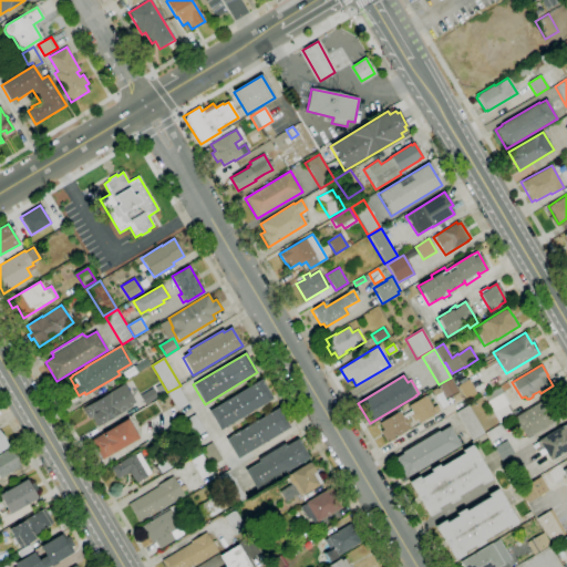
[(465,401),(457,387),(460,384),(457,381),(465,377),(467,380),(468,380),(477,394),(465,401)]
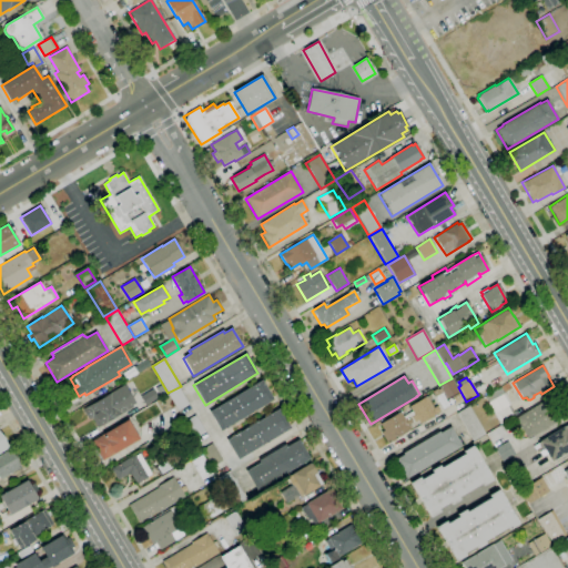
[(447,399),(443,393),(436,397),(433,392),(438,388),(440,387),(439,386),(452,378),(459,392),(447,399)]
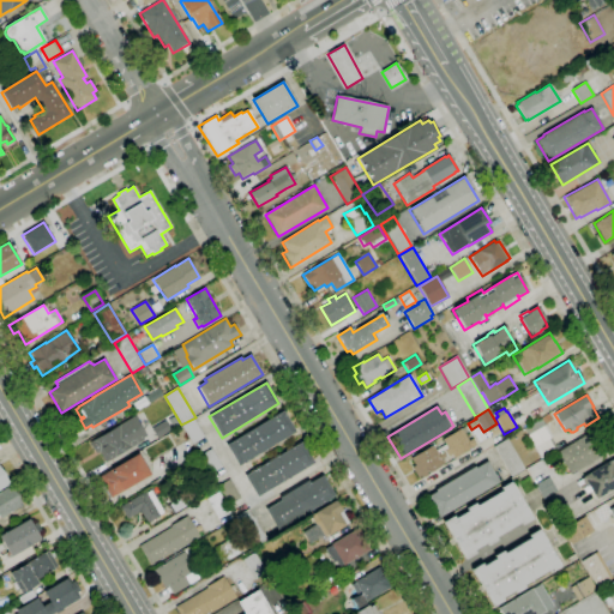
[(239,467),(226,446),(283,410),(295,432),(239,467)]
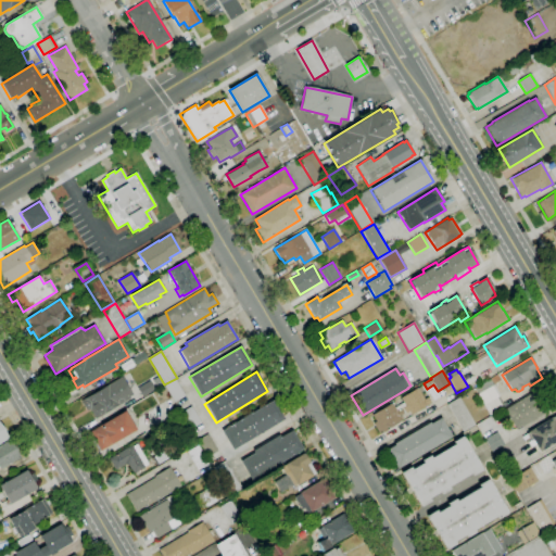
[(96,419),(90,408),(87,411),(80,401),(122,376),(134,395),(129,397),(130,399),(96,419)]
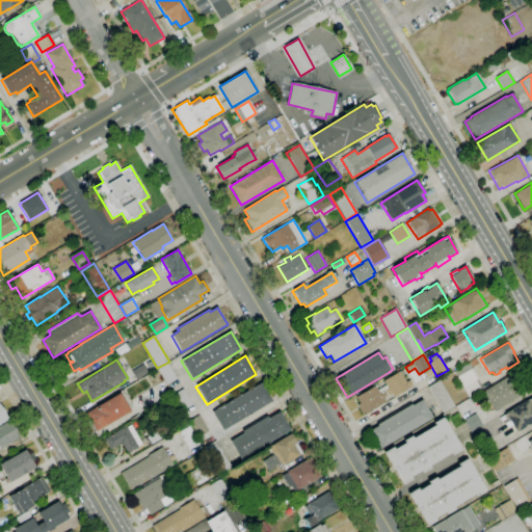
[(144,364),(148,371),(155,368),(151,361),(144,364)]
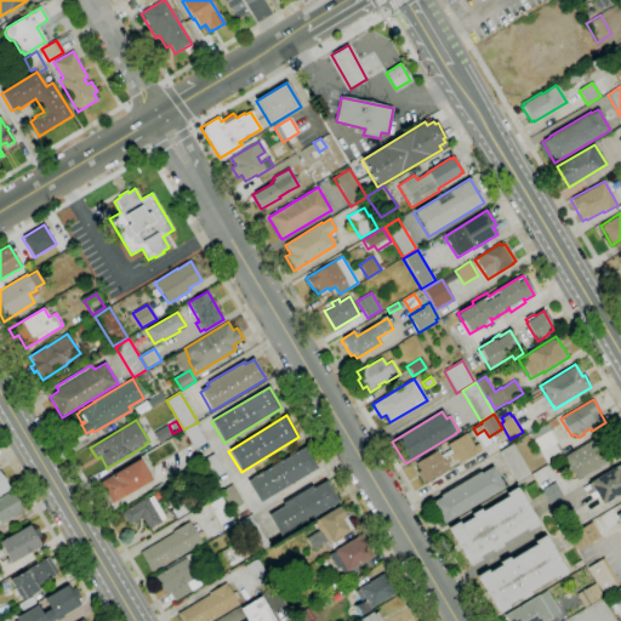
[(194,450),(183,431),(195,423),(206,443),(194,450)]
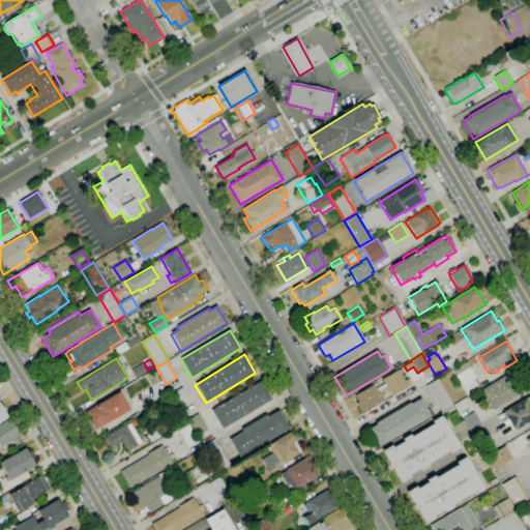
[(467,396),(461,386),(454,376),(455,376),(452,371),(467,361),(476,377),(475,378),(481,388),(467,396)]
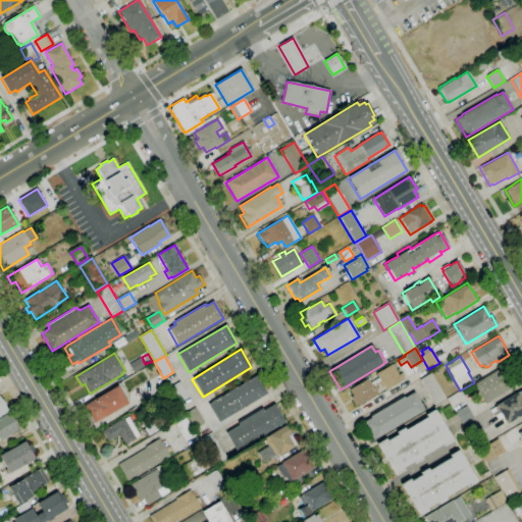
[(127,364),(132,371),(144,365),(140,357),(127,364)]
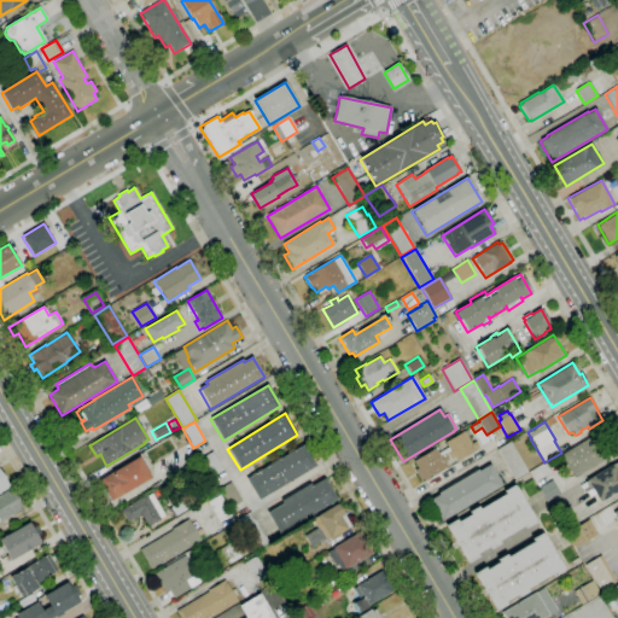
[(456,462),(454,458),(452,460),(448,454),(452,452),(445,442),(464,431),(472,443),(476,442),(479,448),(456,462)]
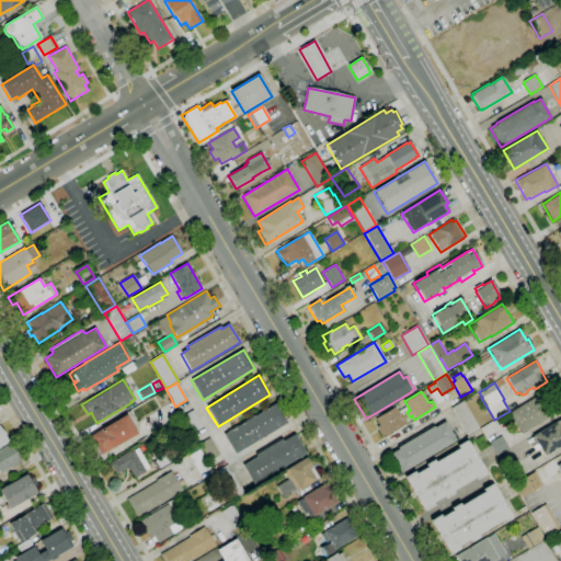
[(522,434),(517,426),(513,430),(505,418),(510,414),(508,413),(540,395),(552,415),(522,434)]
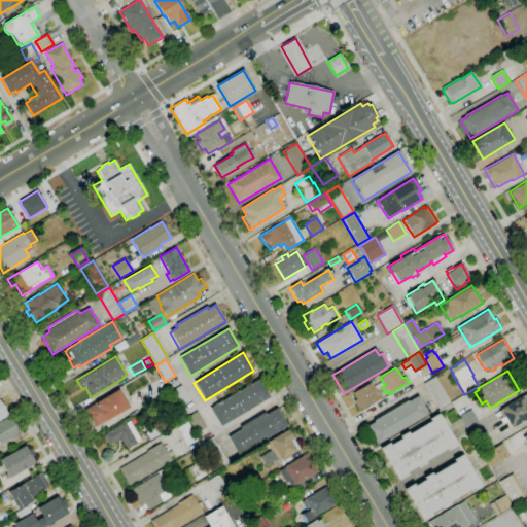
[(438,410),(423,383),(435,377),(450,402),(438,410)]
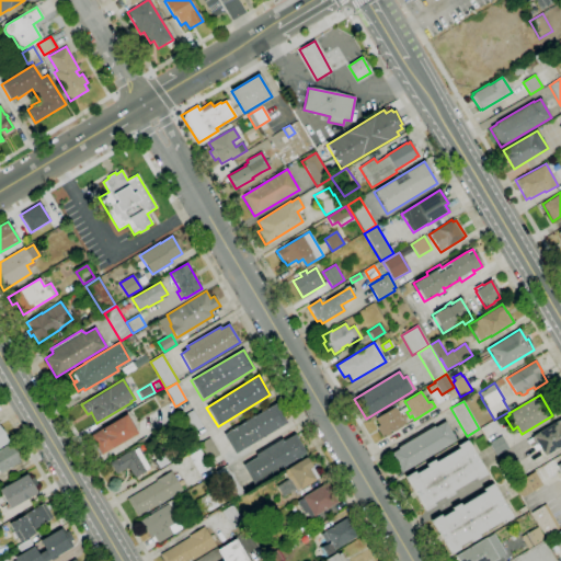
[(235,455),(224,435),(275,403),(287,423),(235,455)]
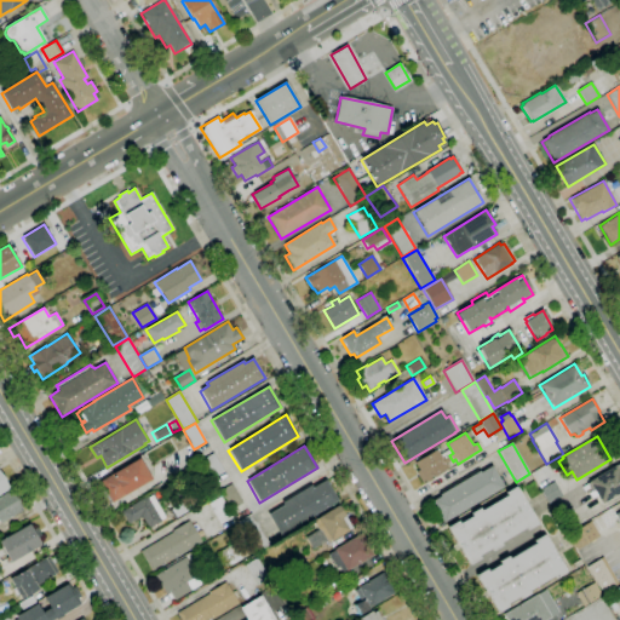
[(423,483),(415,472),(419,470),(414,463),(437,449),(437,451),(446,446),(451,453),(446,455),(449,461),(446,464),(448,469),(426,482),(426,481),(423,483)]
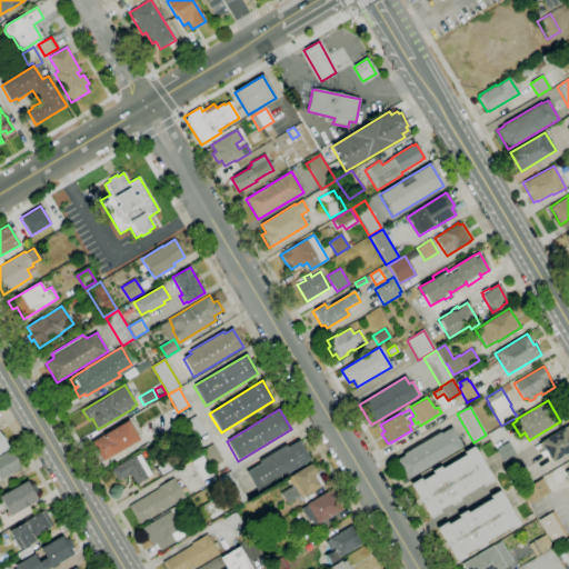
[(195,440),(185,422),(196,416),(206,433),(195,440)]
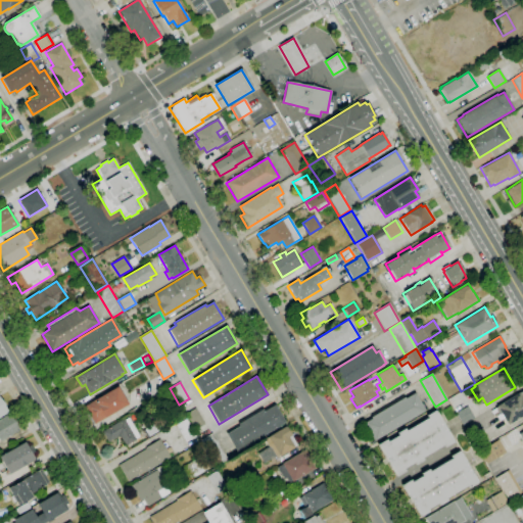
[(94,425),(84,407),(94,400),(117,386),(128,405),(94,425)]
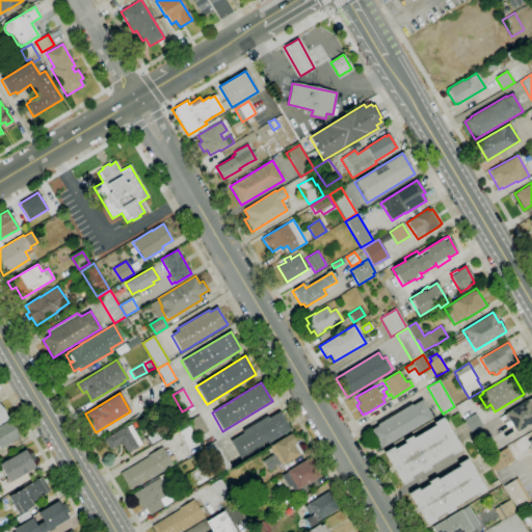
[(516,433),(505,414),(528,399),(528,400),(531,397),(531,424),(521,431),(521,430),(516,433)]
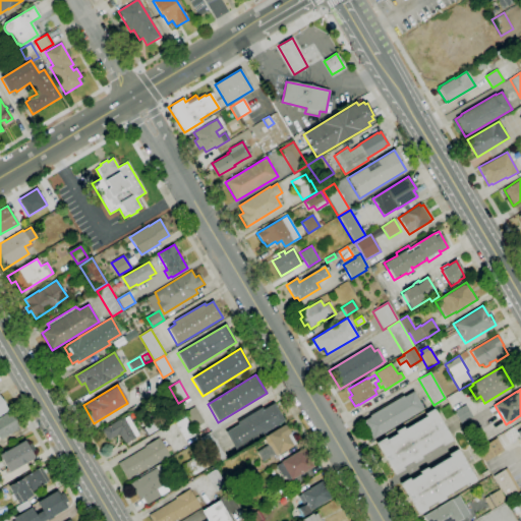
[(372,440),(362,422),(369,417),(368,415),(403,396),(403,397),(413,392),(423,409),(372,440)]
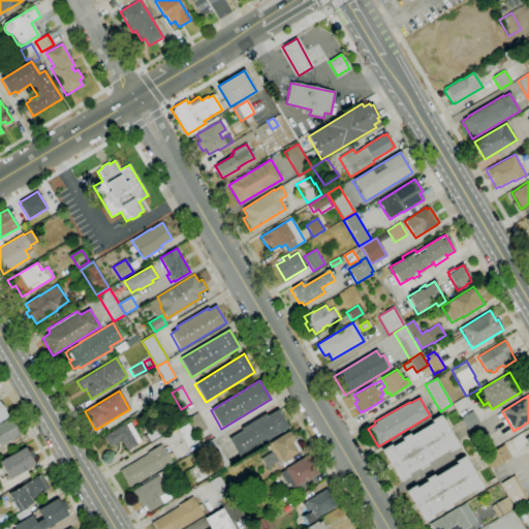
[(239,457),(228,439),(242,431),(241,429),(266,414),(267,416),(278,409),(288,428),(239,457)]
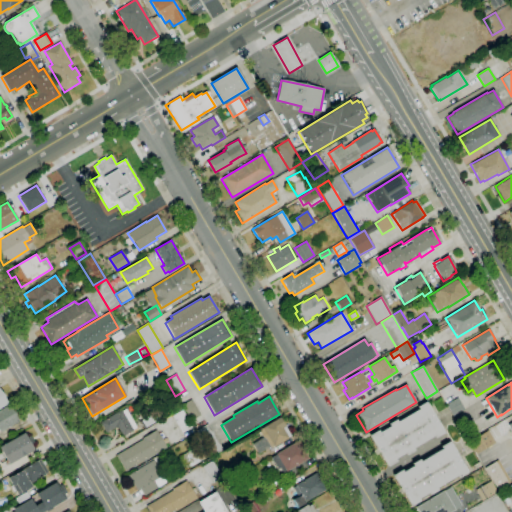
[(190,421),(181,406),(191,399),(200,415),(190,421)]
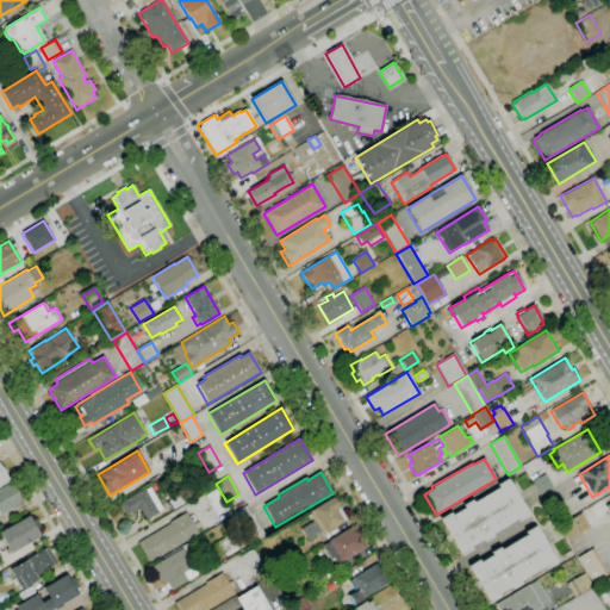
[(540,496),(531,483),(546,475),(553,489),(540,496)]
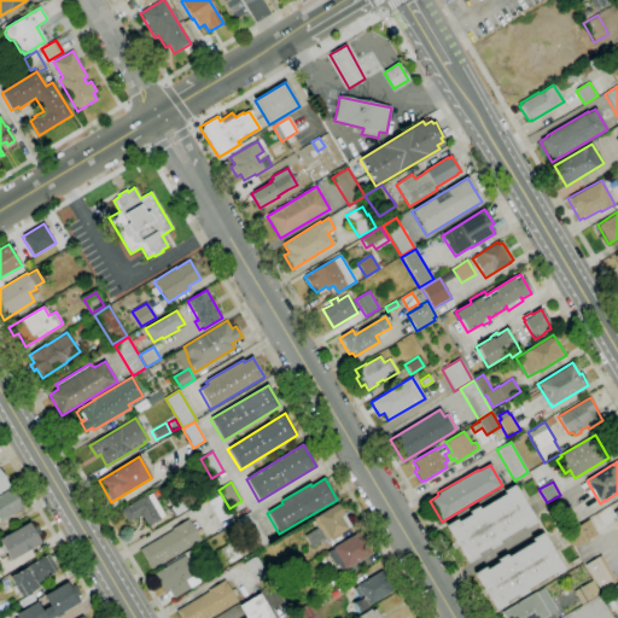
[(468,564),(445,525),(456,519),(458,522),(471,514),(470,512),(478,506),(479,509),(506,494),(503,491),(514,485),(536,523),(526,529),(525,526),(499,541),(500,543),(491,549),(490,547),(477,554),(479,557),(468,564)]
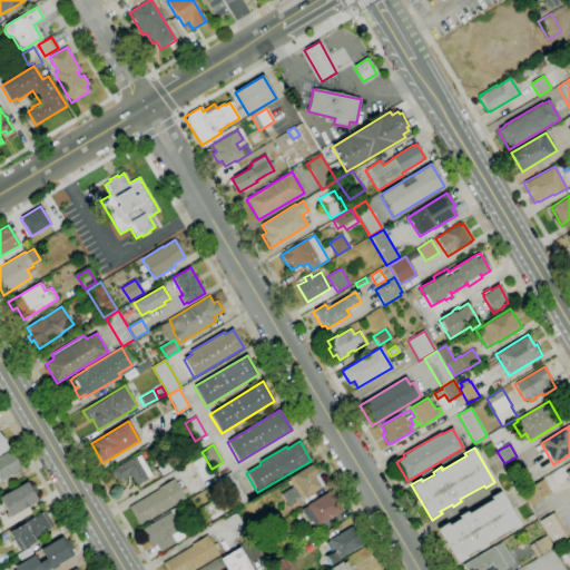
[(0,482),(0,455),(9,450),(21,469),(0,482)]
